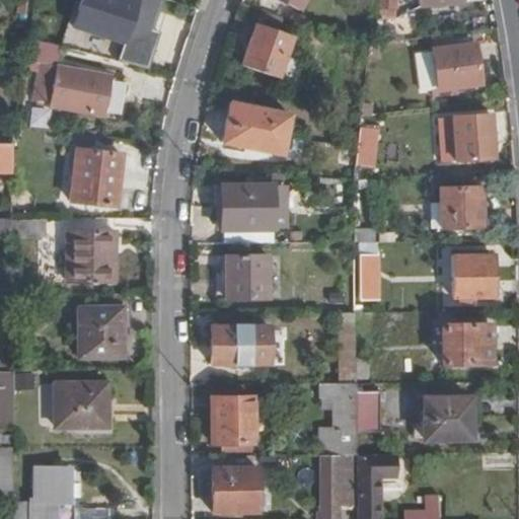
[(123,44),(137,1),(134,0),(80,0),(71,27),(123,44)]
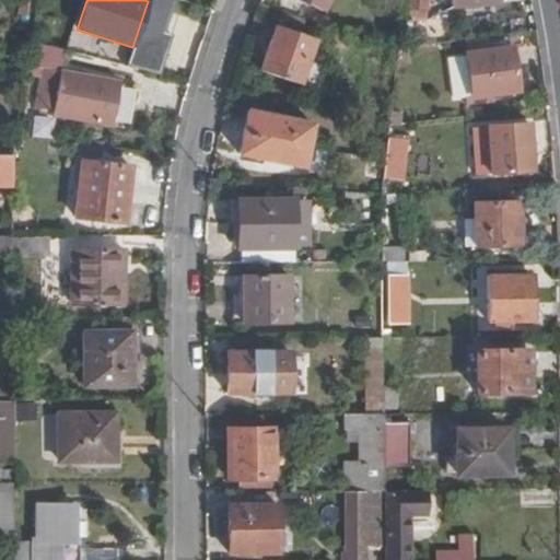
[(293,0),(302,4),(304,1),(324,13),(330,0),(293,0)]
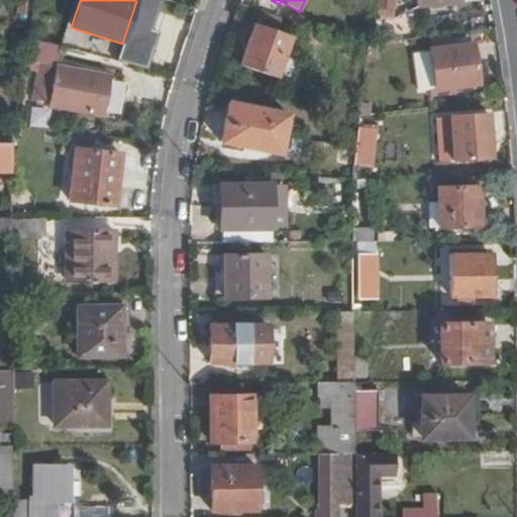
[(376,0),(375,18),(393,20),(393,0),(376,0)]
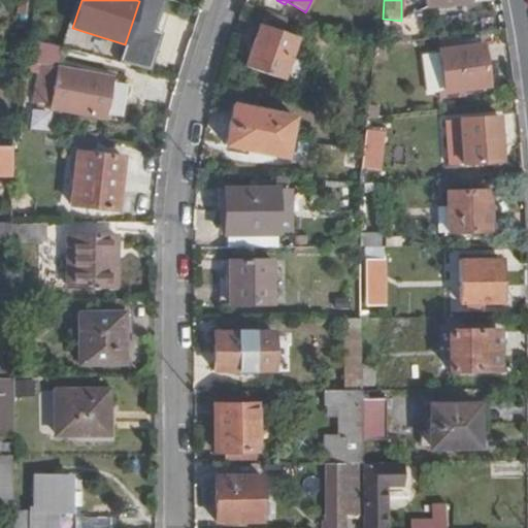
[(288,18),(263,9),(258,23),(283,32),(286,23),(288,18)]
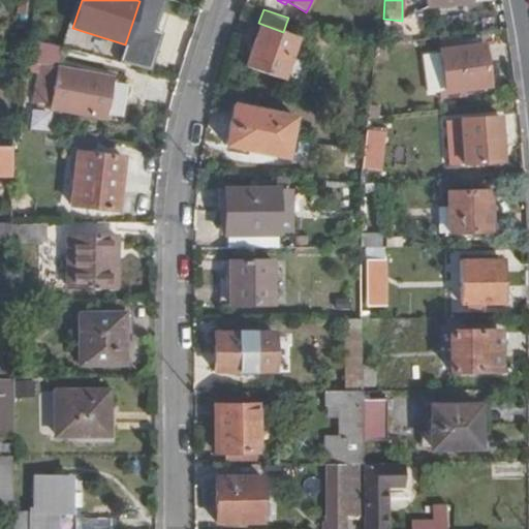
[(283,32),(258,23),(244,65),(297,85),(305,63),(289,57),(300,28),(286,23),(283,32)]
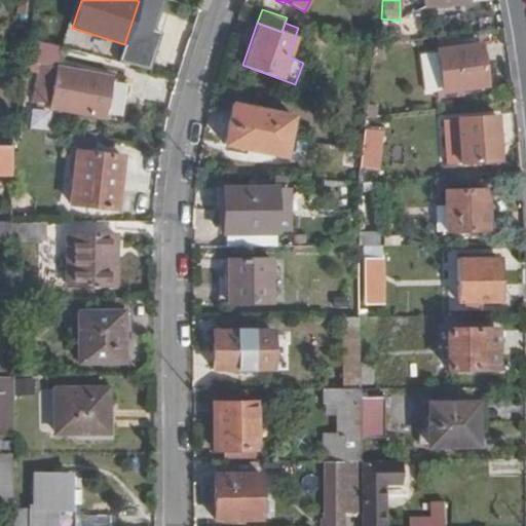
[(57,68),(60,48),(28,40),(23,66),(38,69),(33,103),(50,105),(49,108),(106,117),(112,79),(57,68)]
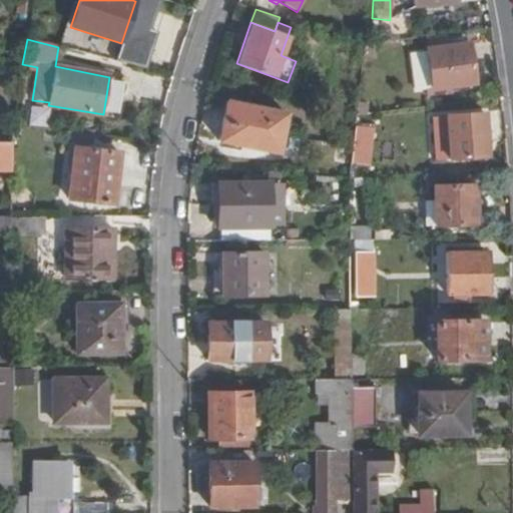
[(473,83),(467,41),(425,47),(431,89),(473,83)]
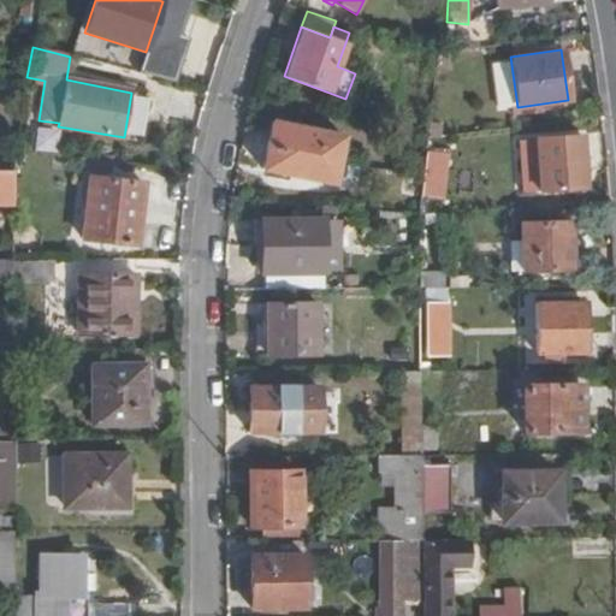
[(262,167),(332,182),(341,135),(270,123),(262,167)]
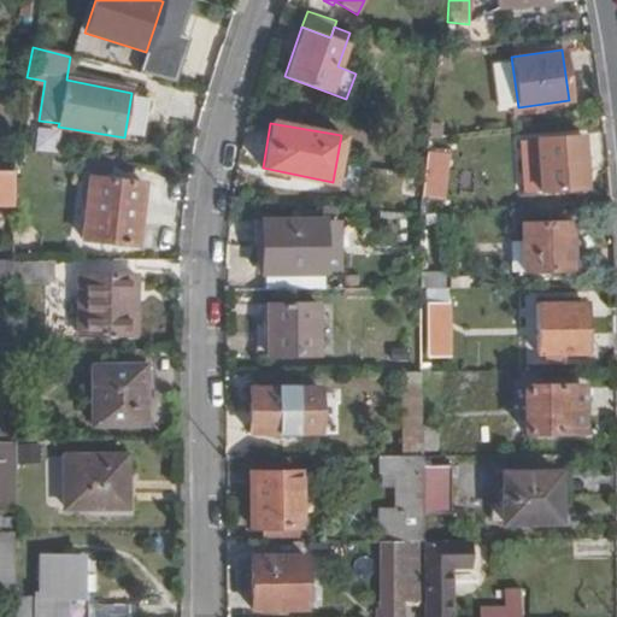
[(536,141),(539,189),(540,192),(585,189),(581,135),(535,137),(536,141)]
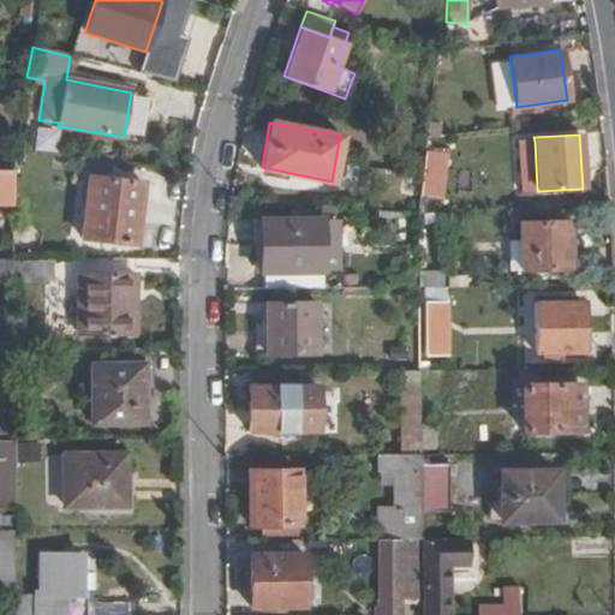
[(519,190),(537,189),(535,141),(515,142),(519,190)]
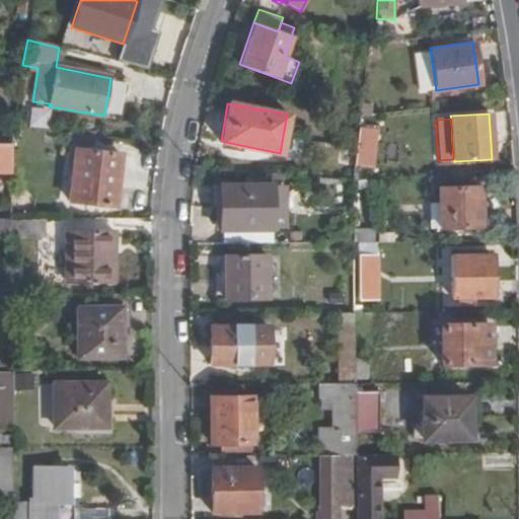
[(375,132),(358,129),(354,163),(371,165),(375,132)]
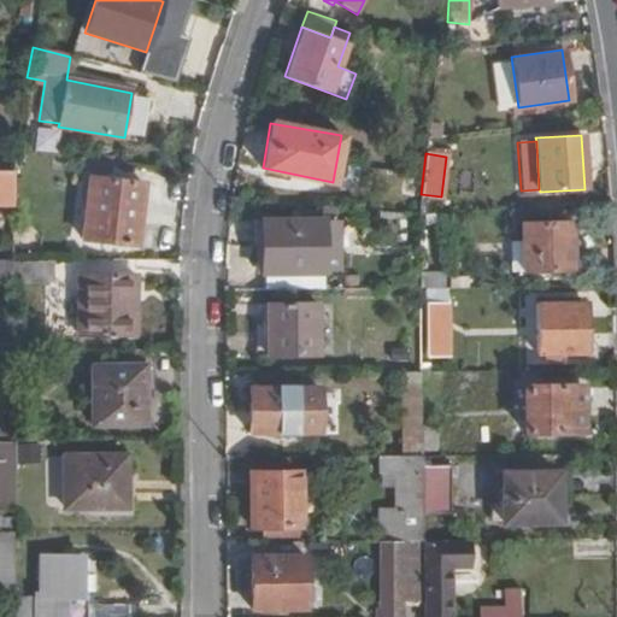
[(11,171),(0,171),(0,205),(11,205),(11,171)]
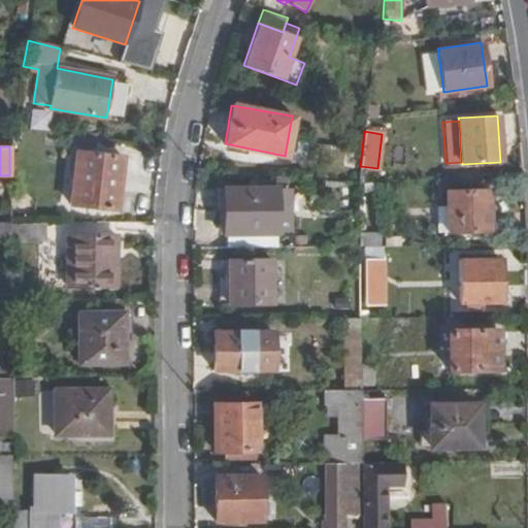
[(117,210),(122,158),(75,153),(70,206),(117,210)]
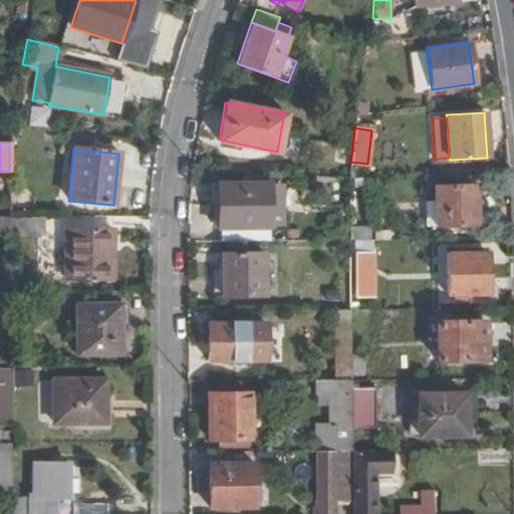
[(281,172),(268,171),(268,183),(268,217),(281,217),(281,172)]
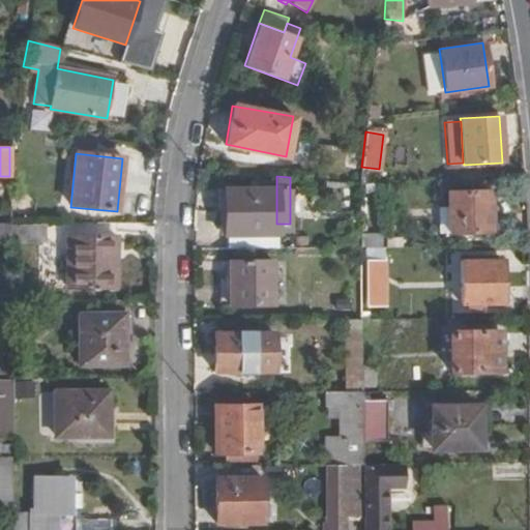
[(276,224),(276,188),(227,188),(227,238),(237,238),(237,248),(277,247),(276,224)]
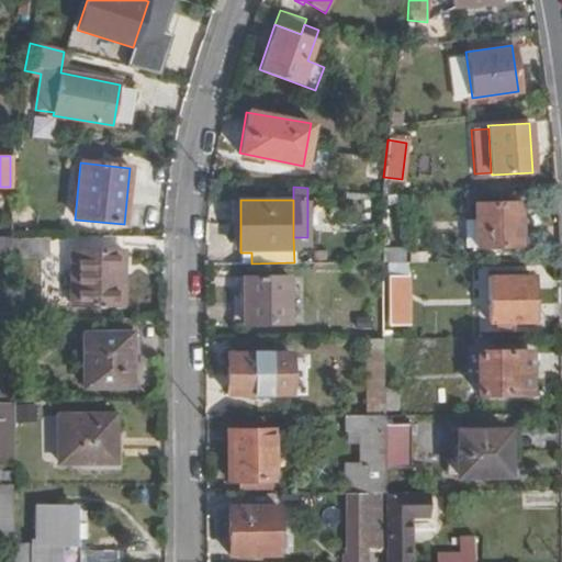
[(475,246),(521,245),(519,202),(474,203),(475,246)]
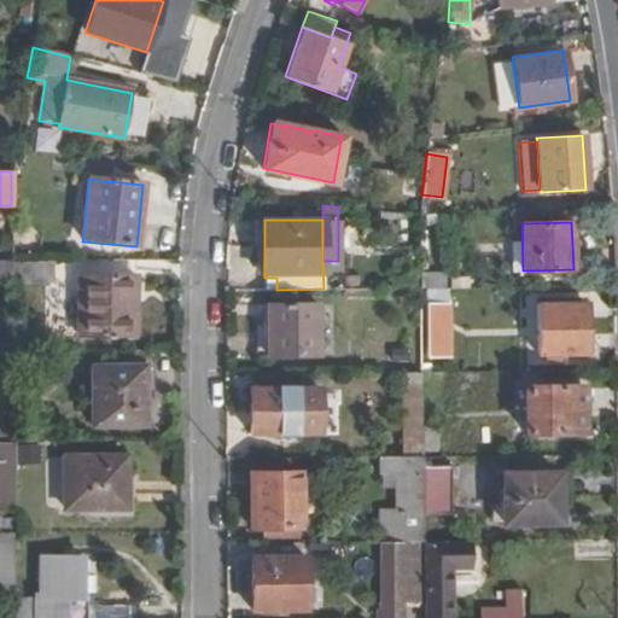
[(12,261),(0,261),(0,283),(12,283),(12,261)]
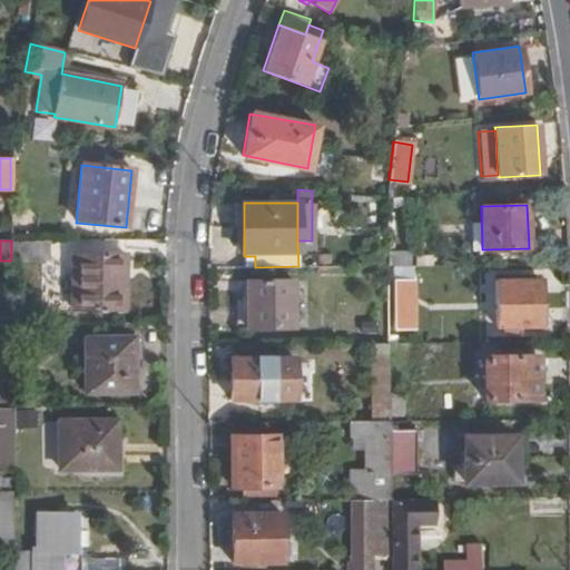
[(42,261),(43,241),(11,241),(11,261),(42,261)]
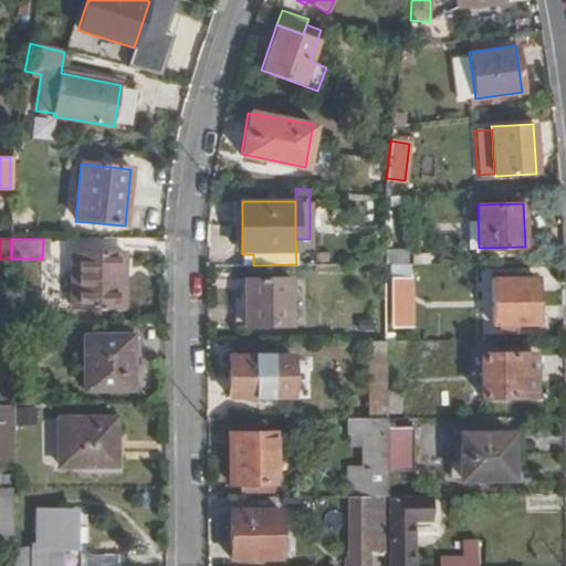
[(407,249),(385,249),(385,264),(406,264),(407,249)]
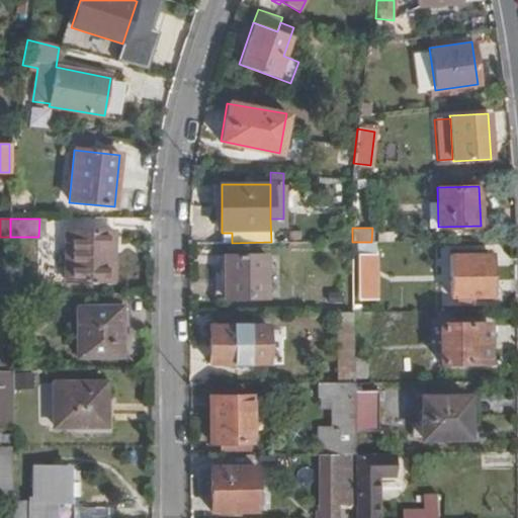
[(113,250),(113,232),(65,232),(65,281),(106,281),(106,250),(113,250)]
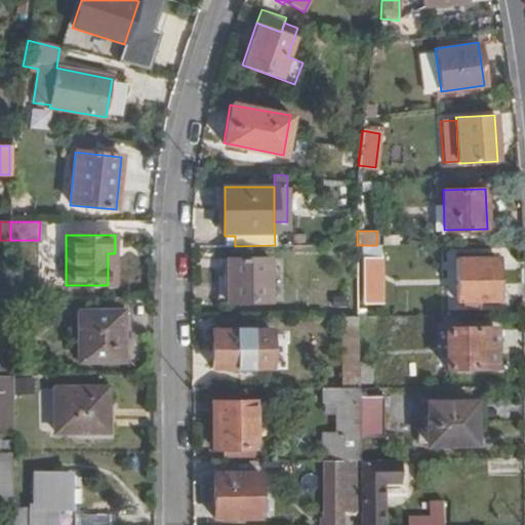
[(225,236),(225,245),(235,246),(235,236),(225,236)]
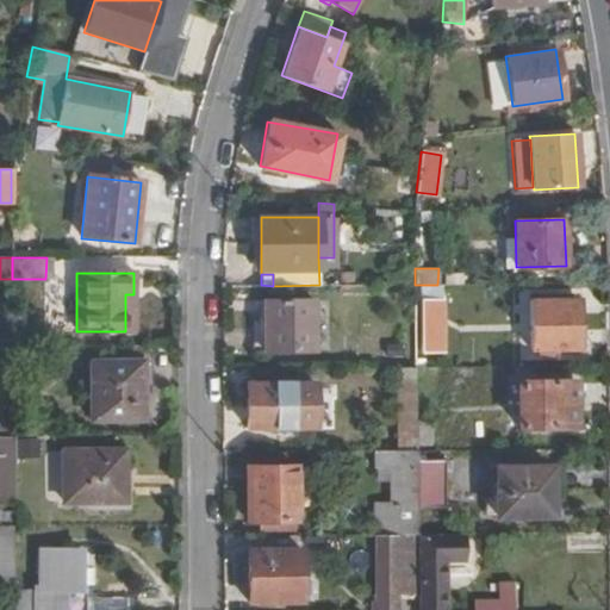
[(62,296),(62,325),(75,325),(75,294),(62,296)]
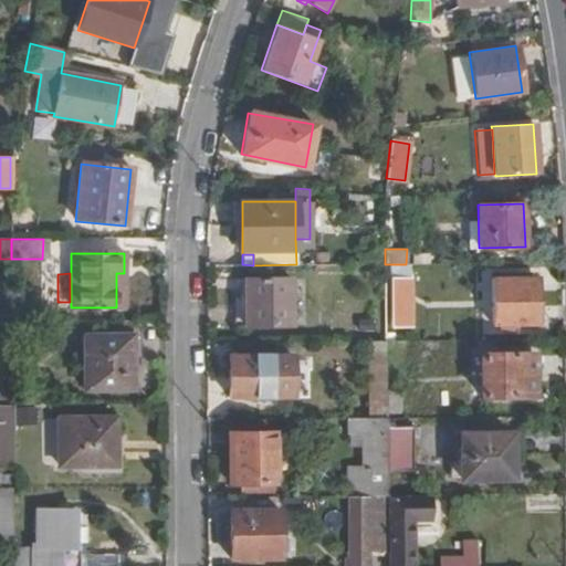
[(391,326),(411,326),(411,276),(390,278),(391,326)]
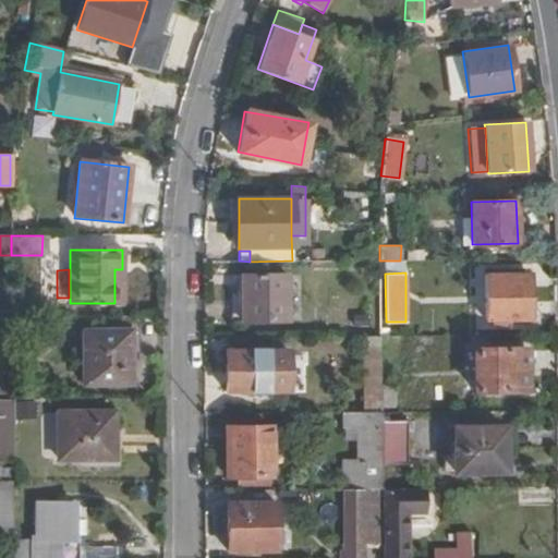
[(287,322),(287,275),(240,275),(240,323),(287,322)]
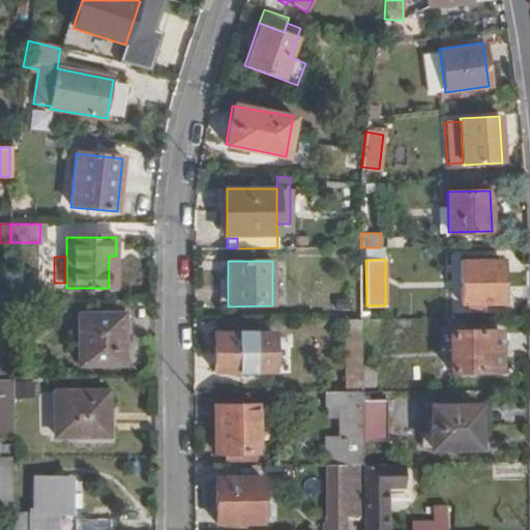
[(501,303),(501,262),(461,261),(461,302),(501,303)]
